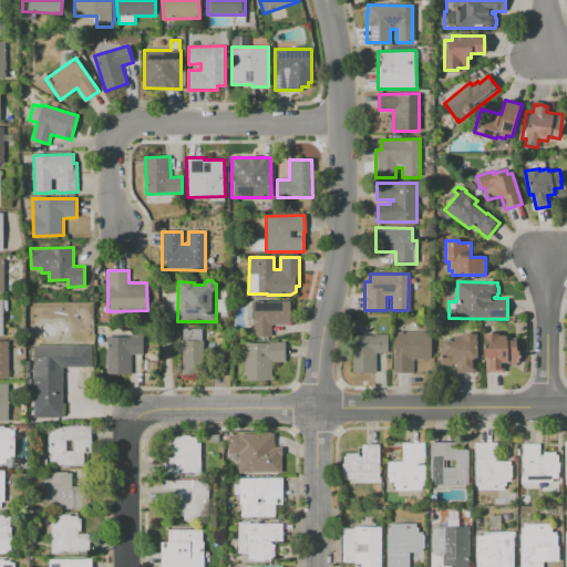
[(217,299),(227,299),(227,312),(217,312),(217,299)]
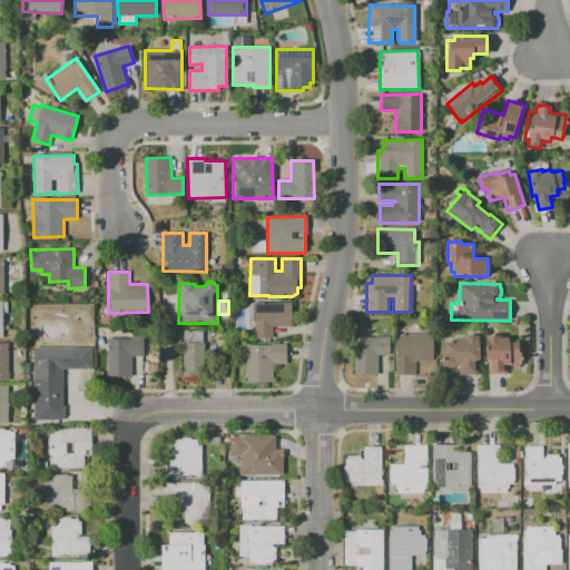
[(255,303),(291,303),(291,326),(273,326),(273,338),(255,338),(255,303)]
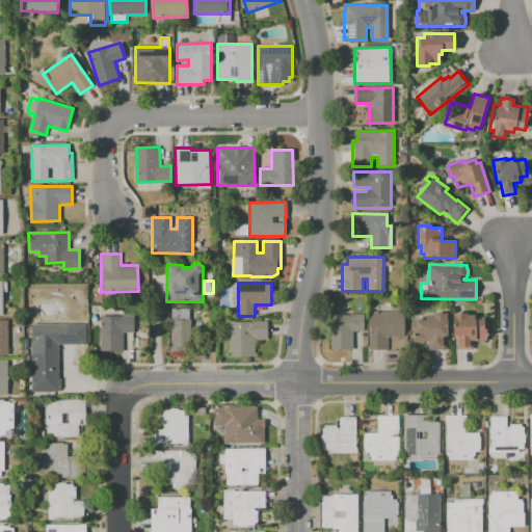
[(170,309),(189,309),(189,320),(190,320),(190,340),(183,340),(183,351),(170,351),(170,309)]
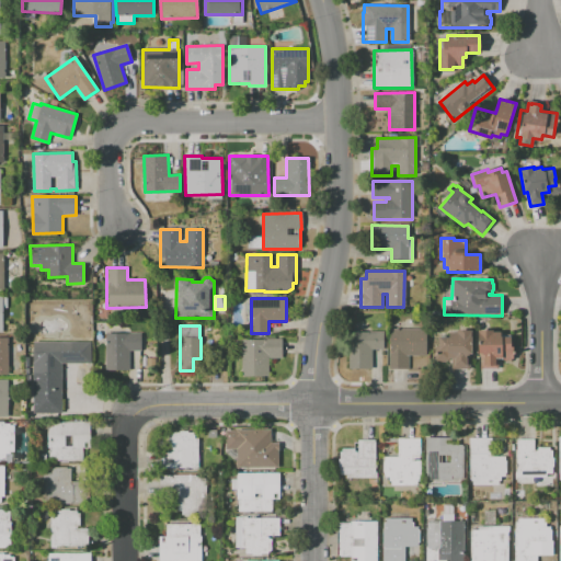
[(389,330),(426,329),(426,355),(408,355),(409,368),(390,368),(389,330)]
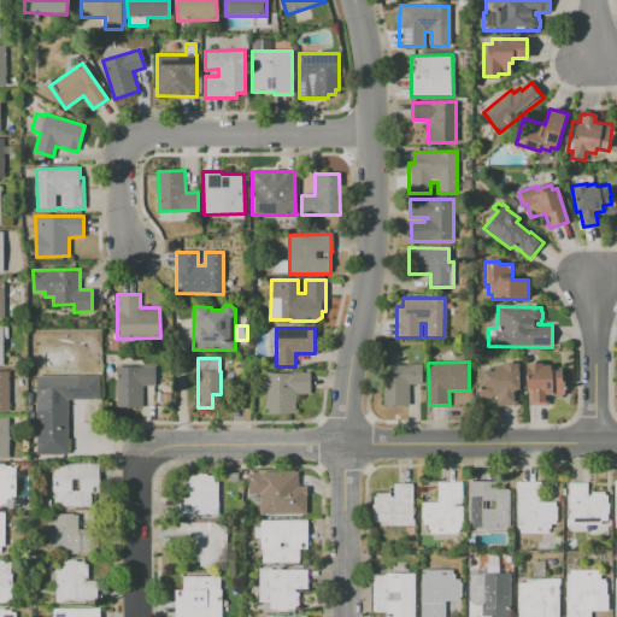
[(481,370),(493,370),(493,365),(501,365),(501,363),(517,363),(517,388),(516,388),(516,400),(516,406),(497,406),(497,397),(497,394),(495,394),(495,397),(481,397),(479,397),(479,381),(481,381),(481,370)]
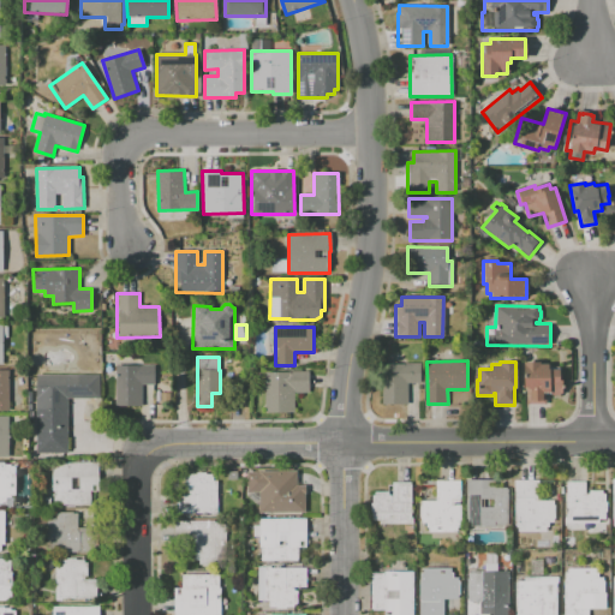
[(521,362),(548,362),(548,369),(560,369),(560,381),(561,381),(562,393),(559,394),(549,394),(549,393),(545,393),(545,404),(526,404),(525,388),(521,388),(521,362)]
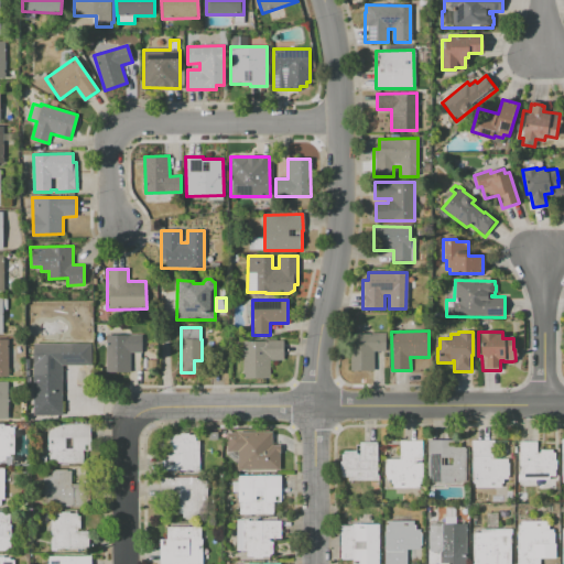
[(349,335),(386,334),(386,351),(373,351),(373,370),(350,370),(349,335)]
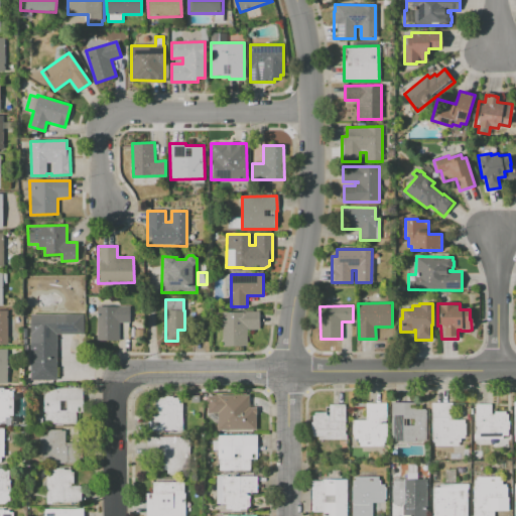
[(97,341),(97,306),(129,306),(129,323),(119,323),(119,341),(97,341)]
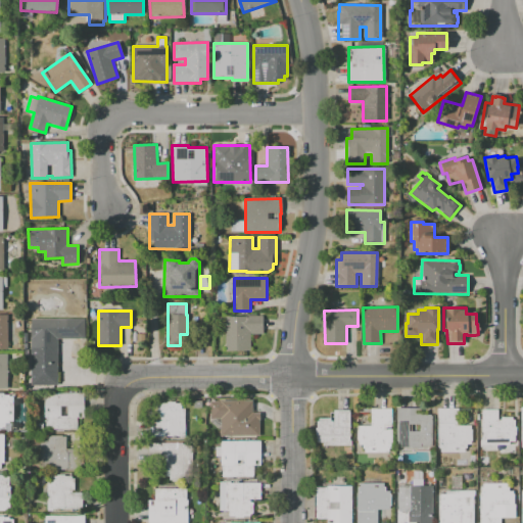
[(225,317),(263,316),(264,333),(250,334),(250,350),(226,351),(225,317)]
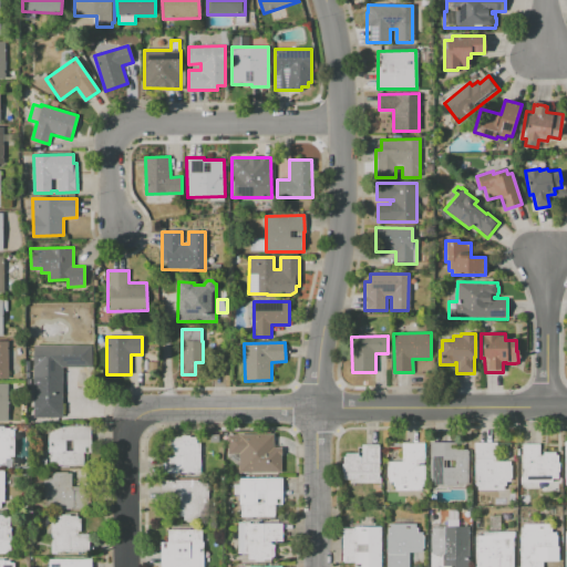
[(33,416),(33,346),(92,346),(92,368),(62,368),(62,416),(33,416)]
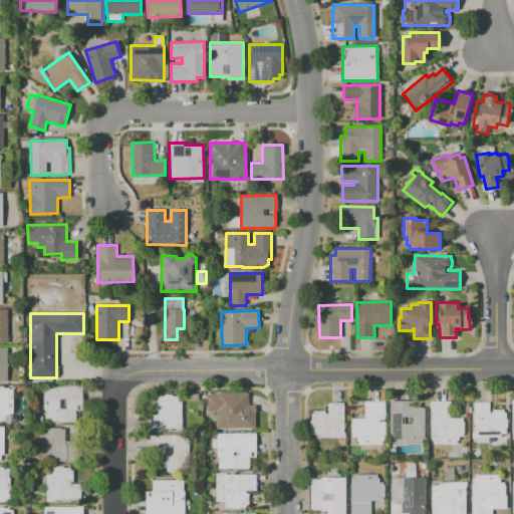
[(0,387),(3,387),(3,388),(8,388),(8,390),(12,390),(13,415),(9,415),(10,424),(0,424),(0,387)]
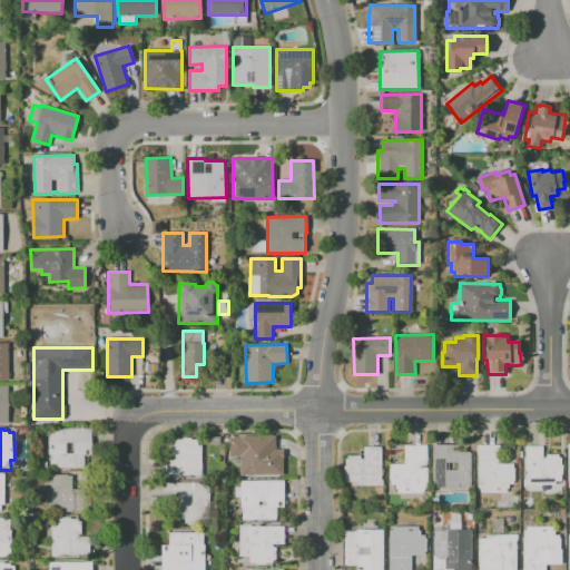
[(50,469),(49,457),(52,455),(48,455),(48,429),(91,429),(91,455),(84,455),(84,468),(50,469)]
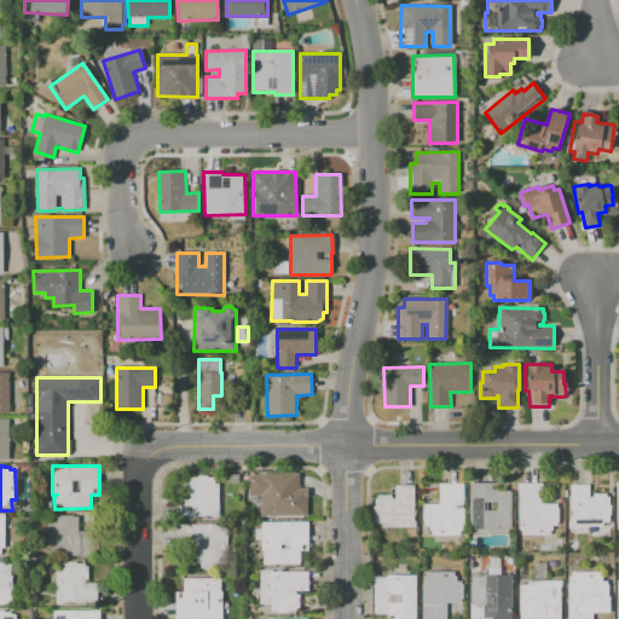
[(248,475),(260,475),(260,474),(299,473),(299,489),(307,489),(308,515),(261,516),(261,496),(249,496),(248,475)]
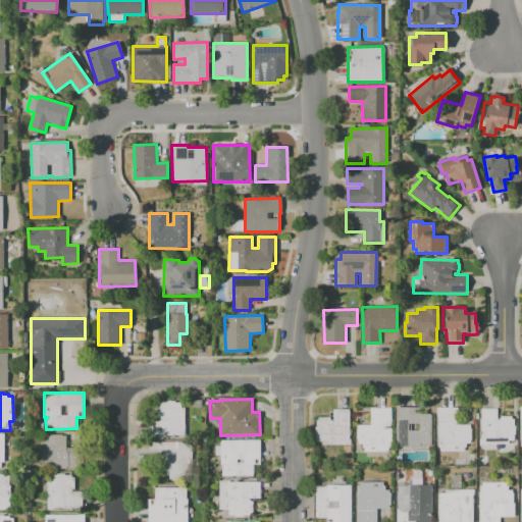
[(150,435),(150,419),(161,420),(161,418),(159,418),(159,416),(157,416),(157,405),(159,405),(159,403),(166,403),(166,401),(173,402),(173,403),(180,403),(180,408),(185,408),(184,436),(150,435)]
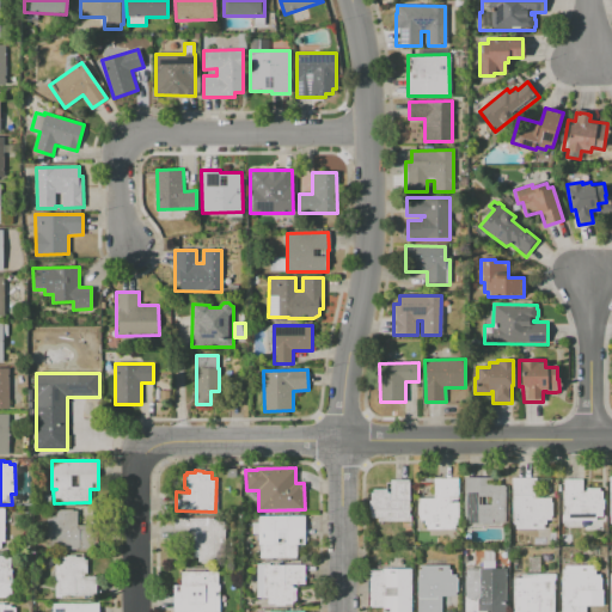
[(464,477),(493,477),(493,485),(505,485),(505,522),(464,522),(464,477)]
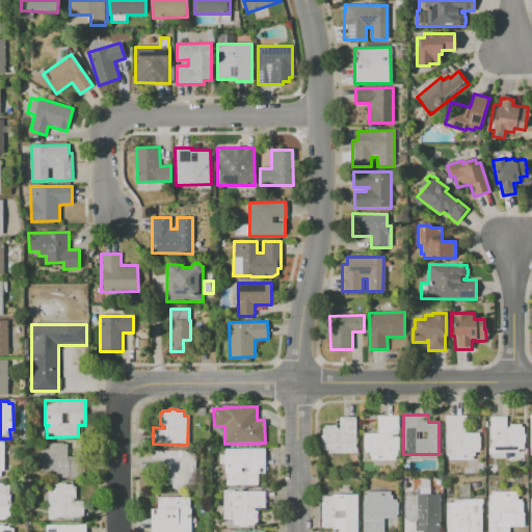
[(445,416),(464,415),(464,432),(478,432),(478,437),(479,437),(479,445),(479,452),(474,452),(474,456),(473,456),(473,459),(446,460),(445,416)]
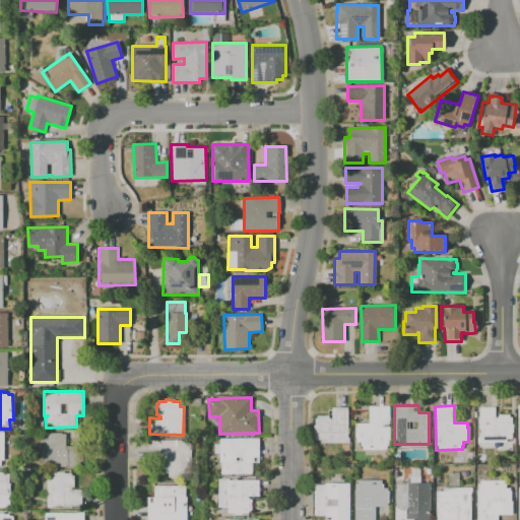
[(353,423),(368,423),(368,406),(389,406),(389,450),(353,451),(353,423)]
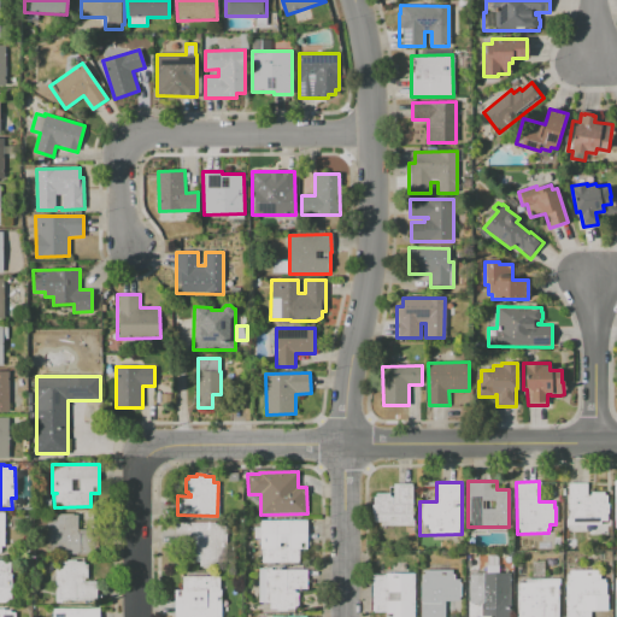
[(569,483),(587,483),(587,491),(588,491),(588,493),(587,493),(587,495),(587,498),(588,498),(588,495),(591,495),(591,493),(605,493),(605,495),(607,495),(607,504),(609,504),(609,513),(607,513),(607,521),(600,521),(600,524),(566,526),(566,519),(568,519),(568,513),(569,513),(569,509),(568,509),(568,486),(569,486),(569,483)]
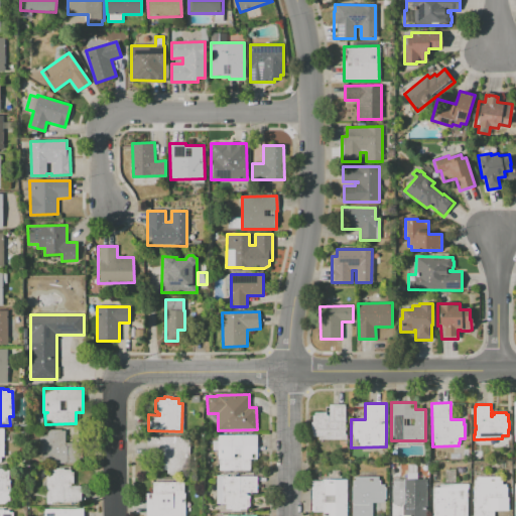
[(312,415),(314,415),(314,412),(325,412),(325,406),(330,406),(330,405),(345,405),(346,434),(347,434),(347,439),(317,439),(317,436),(312,436),(312,430),(311,430),(311,422),(312,422),(312,415)]
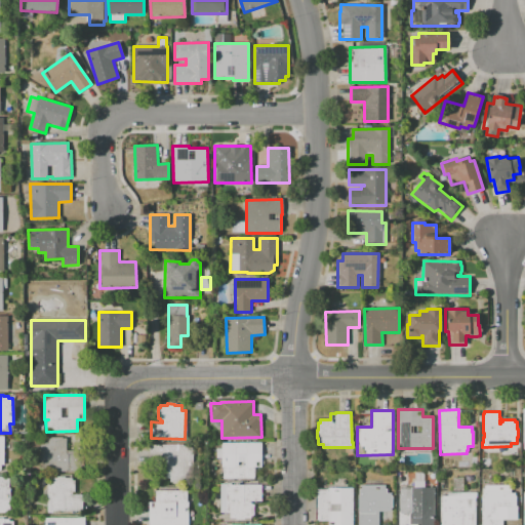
[(40,471),(40,438),(50,438),(50,437),(63,437),(63,438),(66,438),(66,450),(76,450),(76,471),(40,471)]
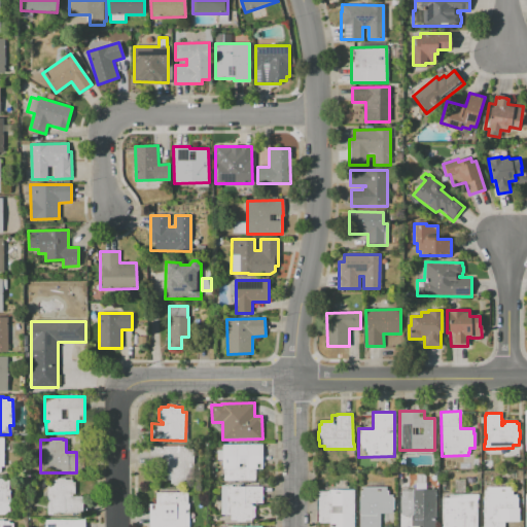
[(222,445),(262,444),(262,469),(255,469),(255,480),(223,481),(222,459),(217,460),(216,450),(222,450),(222,445)]
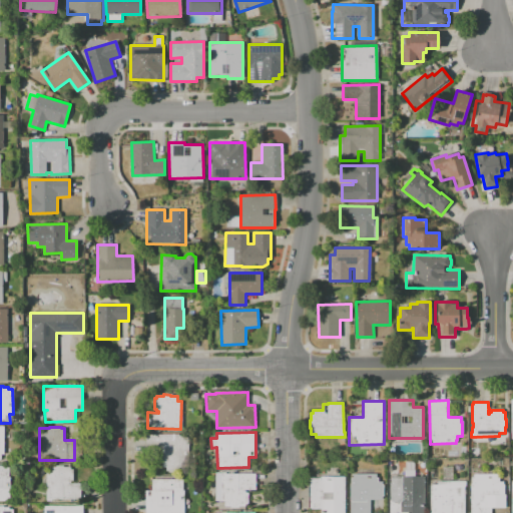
[(145,435),(178,434),(178,436),(183,436),(183,437),(187,437),(187,471),(146,471),(145,435)]
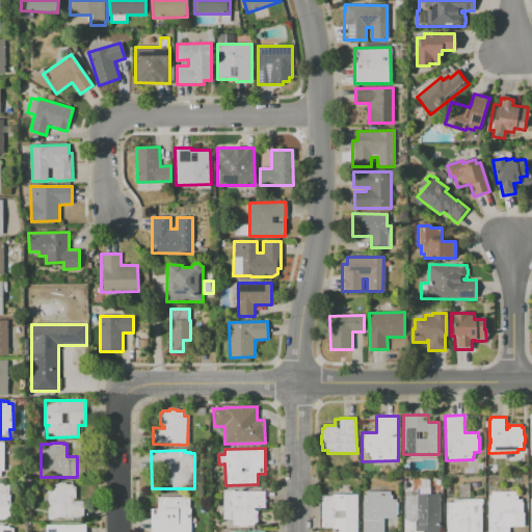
[(0,483),(8,483),(8,495),(9,495),(9,505),(10,505),(10,512),(9,512),(9,520),(0,520),(0,483)]
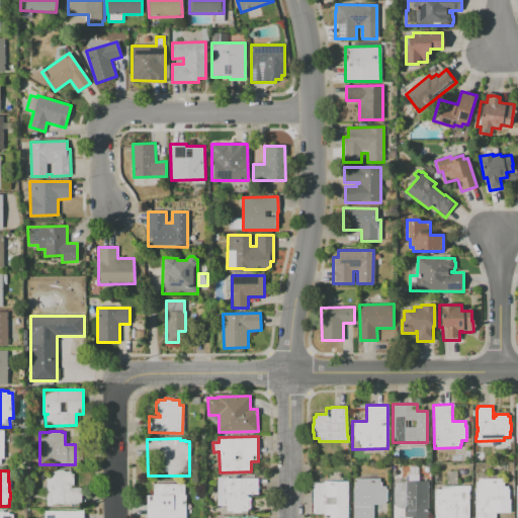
[(47,506),(47,471),(56,471),(56,470),(64,470),(64,471),(73,471),(73,486),(71,486),(71,488),(81,488),(81,506),(47,506)]
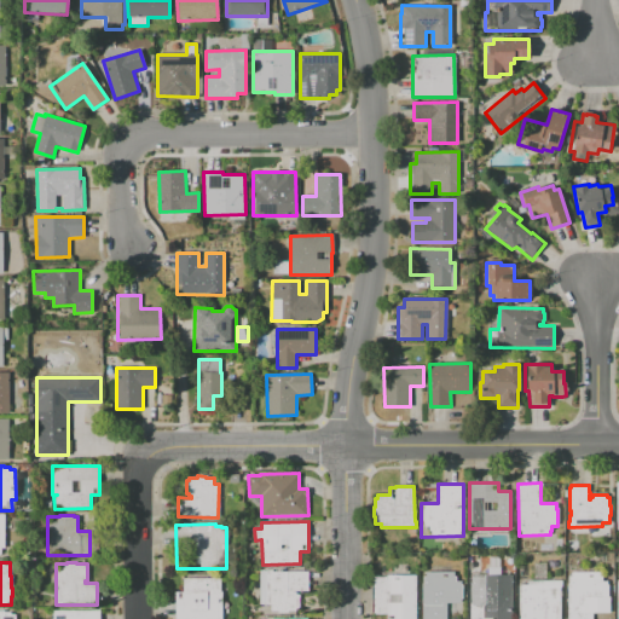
[(469,574),(487,574),(487,567),(502,567),(502,574),(513,574),(512,618),(495,618),(481,618),(481,606),(469,605),(469,574)]
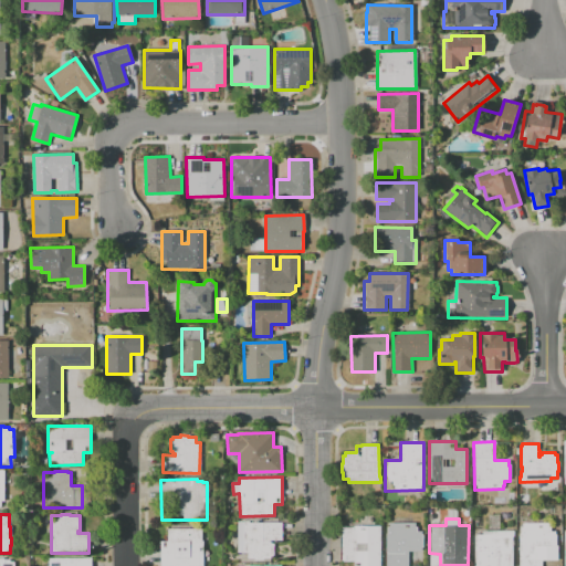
[(238,522),(249,521),(249,523),(282,523),(282,541),(263,541),(263,542),(271,542),(271,543),(273,543),(274,556),(271,556),(271,558),(263,558),(263,561),(254,561),(254,558),(248,559),(247,553),(238,553),(238,522)]
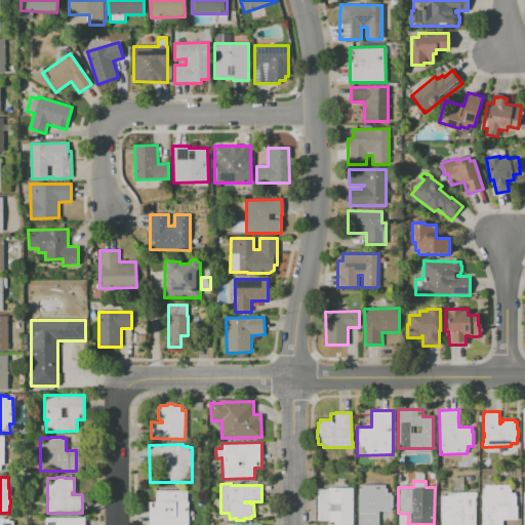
[(358,524),(358,484),(384,485),(384,489),(387,489),(387,493),(393,493),(393,510),(375,510),(375,524),(358,524)]
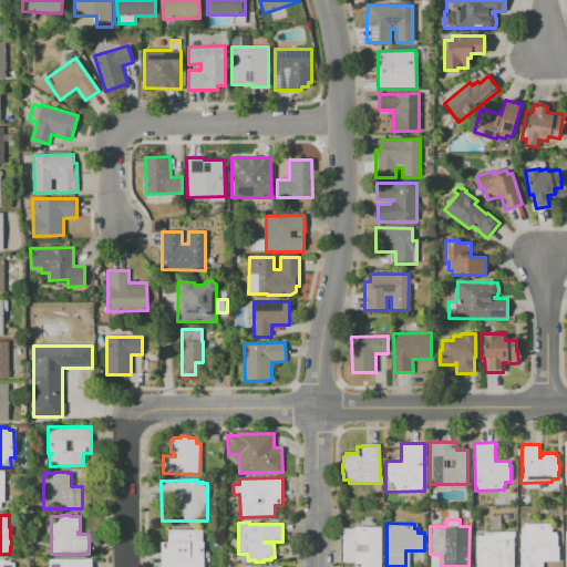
[(523,524),(549,524),(549,528),(552,528),(552,533),(556,533),(556,536),(557,536),(557,546),(558,546),(558,560),(543,560),(543,566),(518,566),(518,528),(523,528),(523,524)]
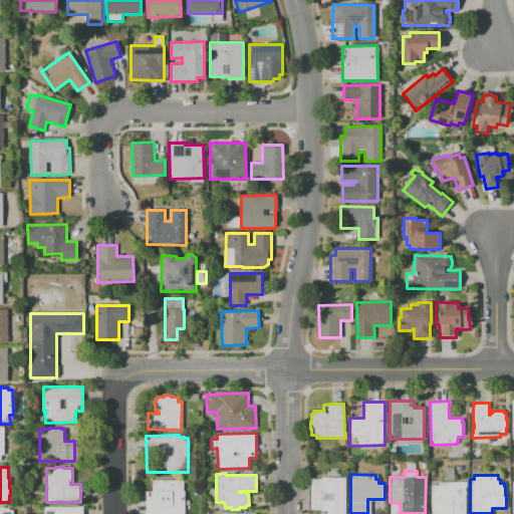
[(310,479),(320,479),(320,478),(345,477),(345,513),(321,513),(321,510),(310,510),(310,479)]
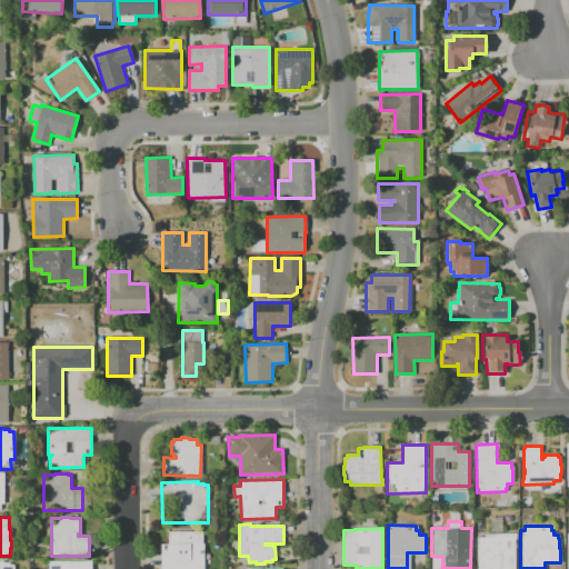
[(161,568),(161,543),(169,543),(169,531),(202,531),(202,543),(203,543),(203,568),(161,568)]
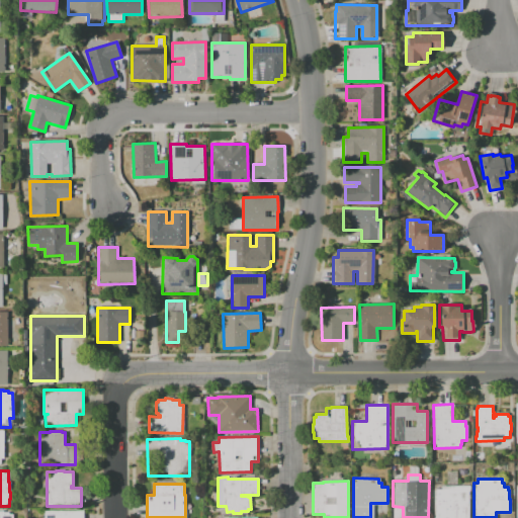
[(436,490),(441,490),(441,486),(470,487),(470,491),(468,491),(468,517),(434,517),(435,496),(436,496),(436,490)]
